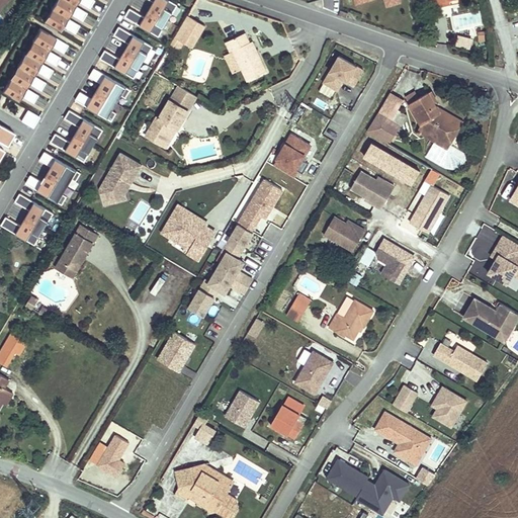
[(75,5),(66,0),(56,0),(52,8),(68,18),(70,13),(82,21),(87,13),(75,5)]
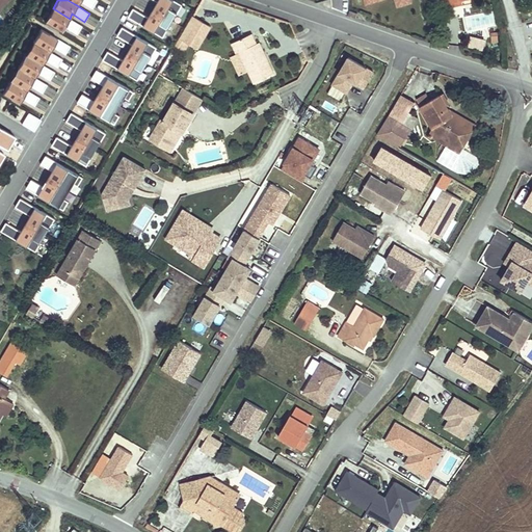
[(96,0),(68,0),(77,5),(80,1),(92,8),(97,0),(96,0)]
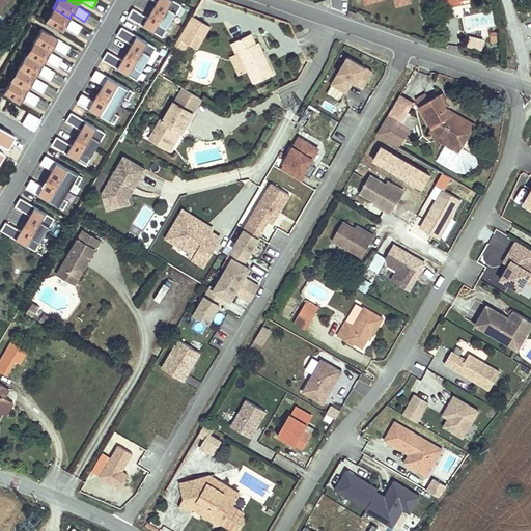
[(172,22),(183,5),(173,0),(155,0),(158,2),(154,9),(172,22)]
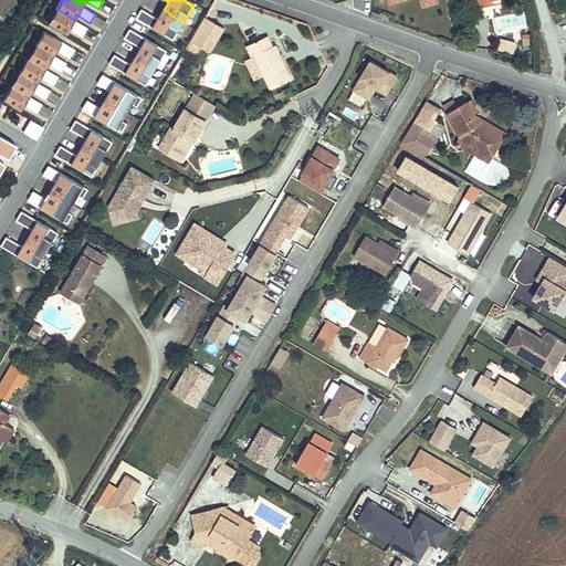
[(353,10),(353,3),(352,0),(347,0),(336,3),(353,10)]
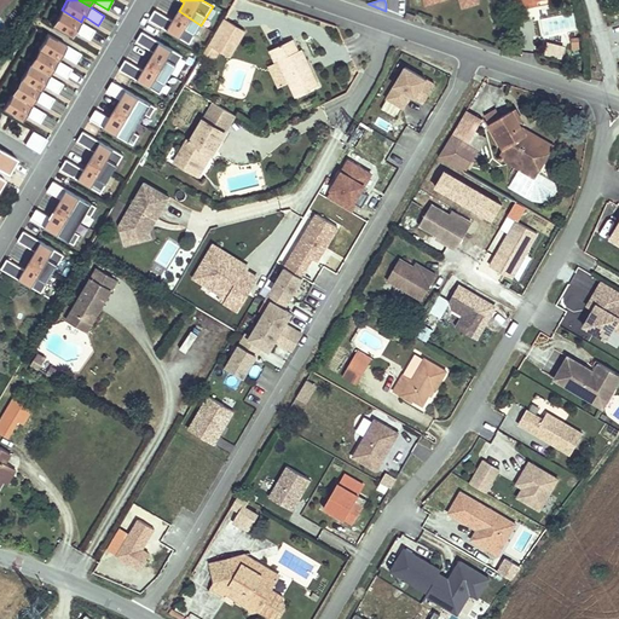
[(512,0),(514,11),(524,9),(522,4),(536,1),(541,0),(512,0)]
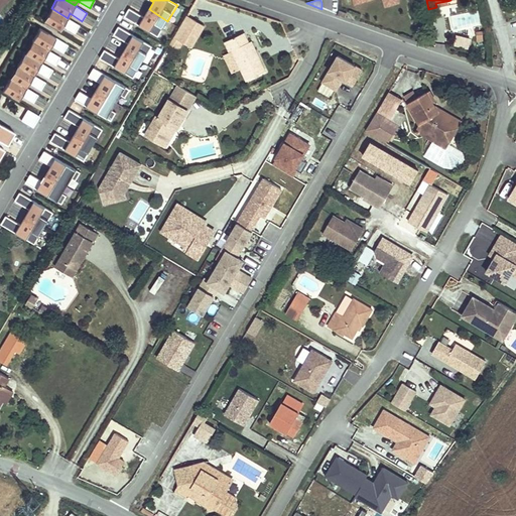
[(438,17),(436,7),(428,9),(430,18),(438,17)]
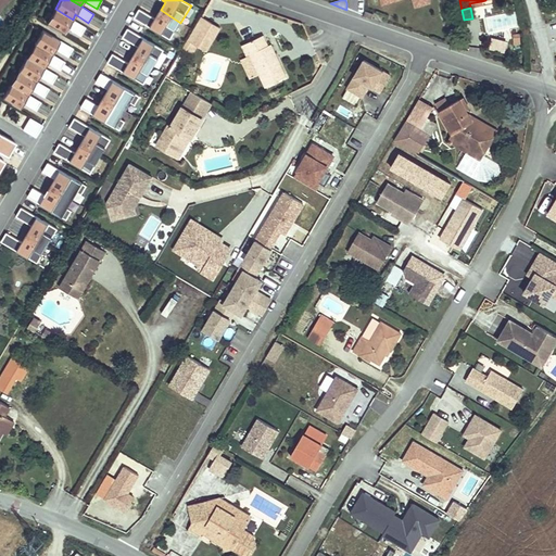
[(73,20),(55,9),(47,23),(64,34),(67,28),(80,36),(86,27),(73,20)]
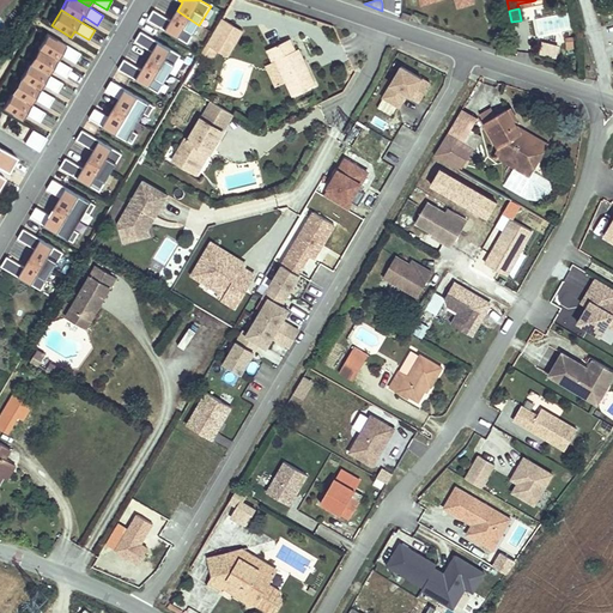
[(188,43),(199,25),(177,11),(171,20),(153,10),(149,19),(188,43)]
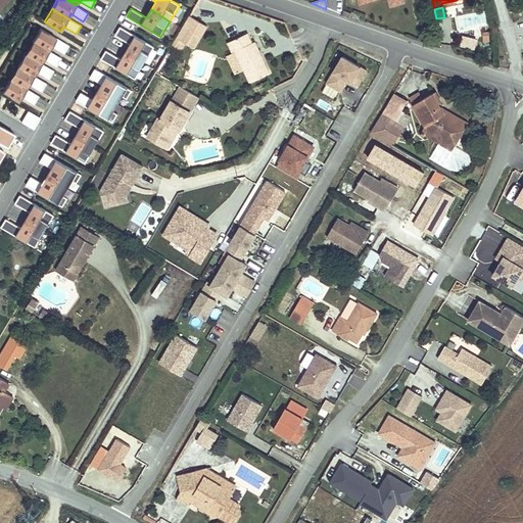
[(187,44),(188,44),(194,35),(200,38),(207,26),(190,15),(173,45),(182,51),(187,44)]
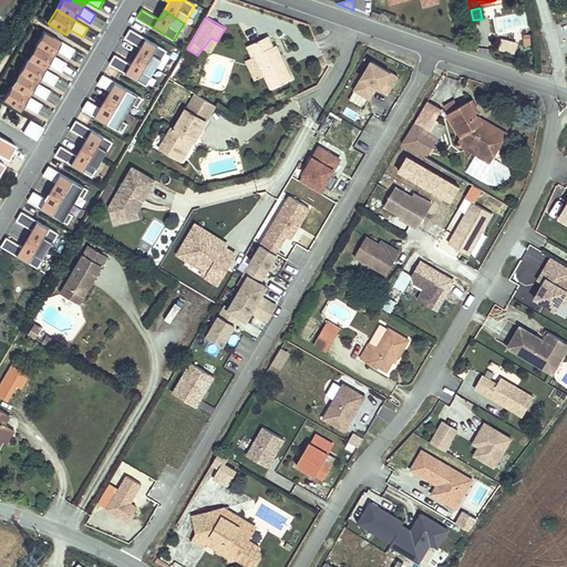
[(157,69),(167,51),(131,29),(125,38),(142,48),(136,57),(157,69)]
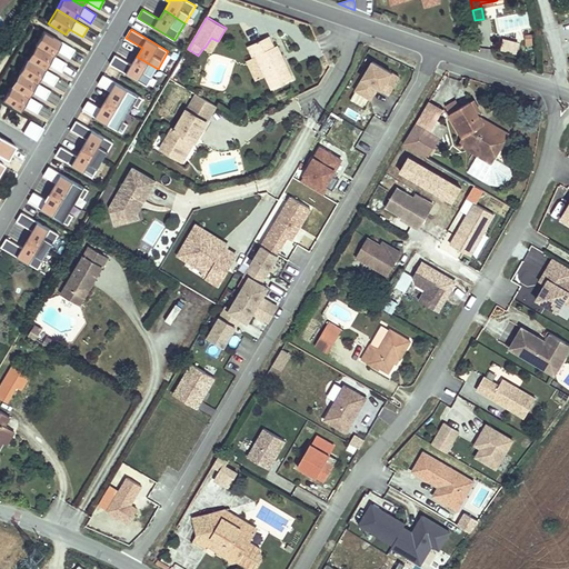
[(75,49),(62,41),(45,30),(36,45),(53,56),(57,50),(70,58),(75,49)]
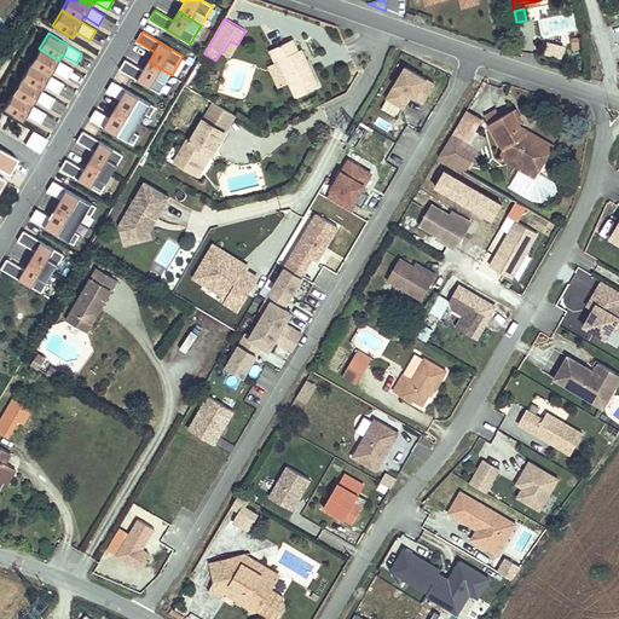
[(270,51),(276,63),(278,62),(296,97),(319,86),(302,48),(299,51),(294,39),(270,51)]
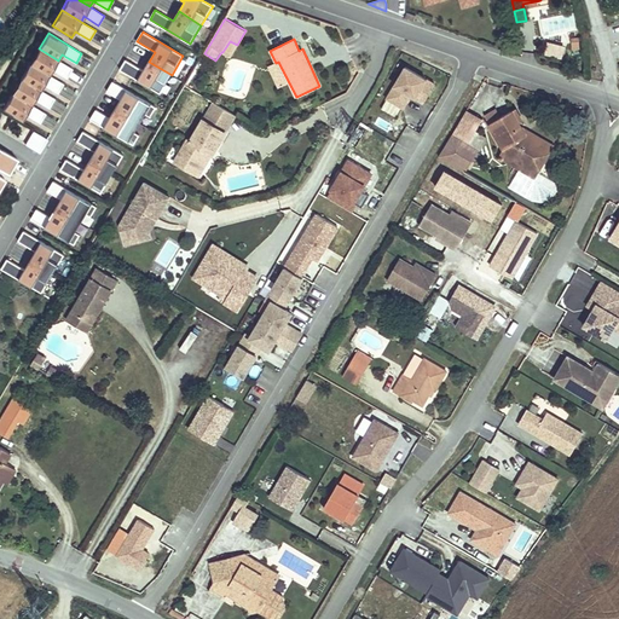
[(230,57),(237,45),(230,41),(223,52),(230,57)]
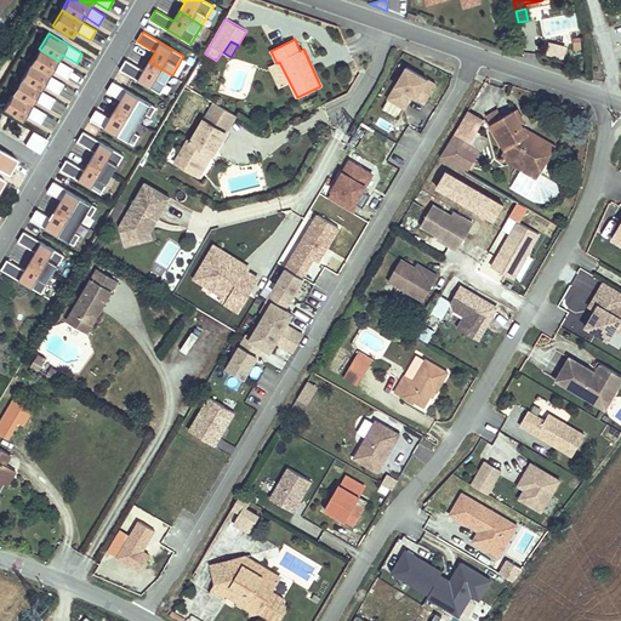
[(551,57),(563,58),(565,46),(553,45),(551,57)]
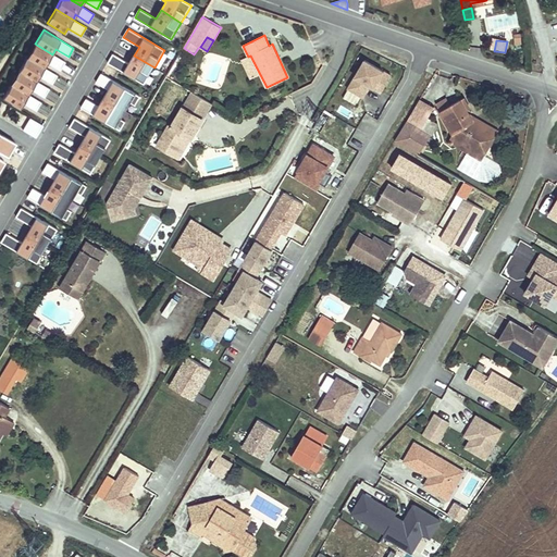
[(52,54),(35,44),(27,57),(45,67),(47,63),(60,71),(65,62),(52,54)]
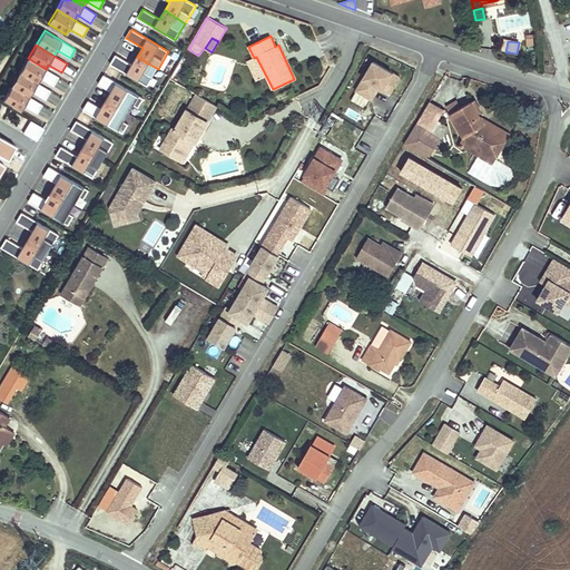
[(147,86),(158,69),(137,57),(133,65),(116,55),(110,64),(147,86)]
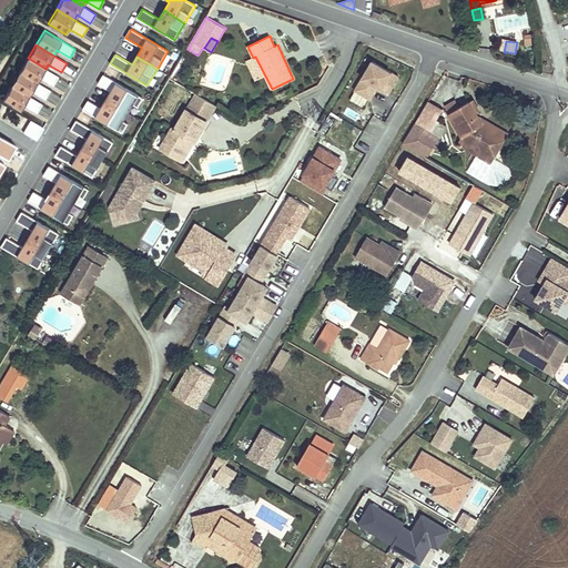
[(46,69),(28,58),(19,71),(37,82),(40,78),(53,85),(58,77),(46,69)]
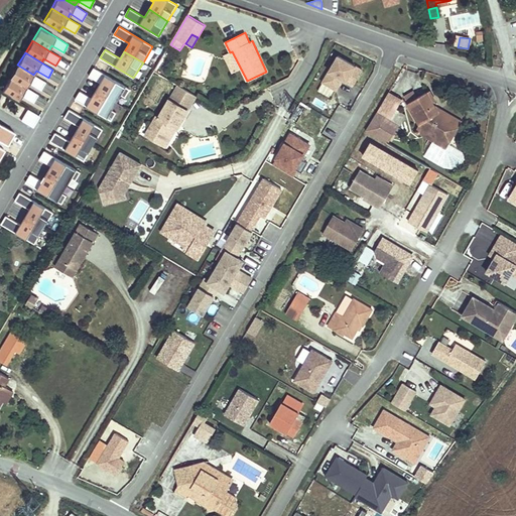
[(323,82),(337,91),(343,80),(354,86),(363,71),(339,55),(323,82)]
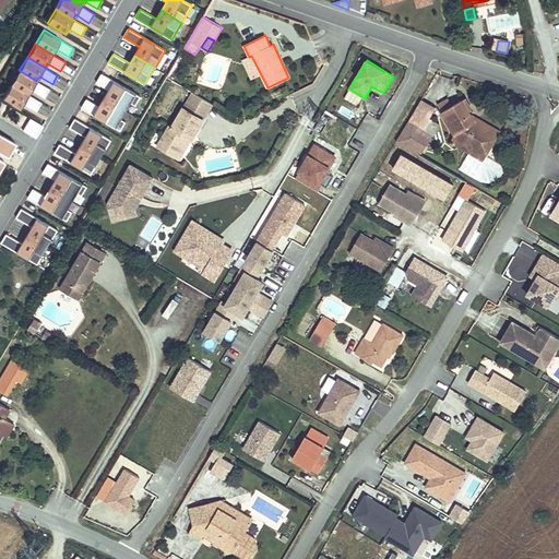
[(36,81),(19,70),(11,84),(28,95),(32,90),(44,98),(49,90),(36,81)]
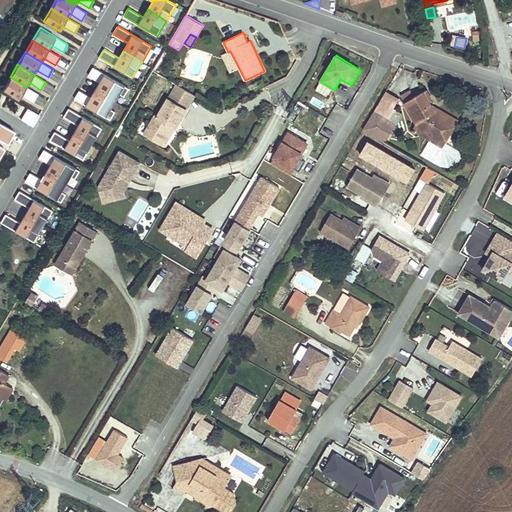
[(125,97),(130,89),(93,67),(88,76),(100,82),(95,90),(117,102),(121,95),(125,97)]
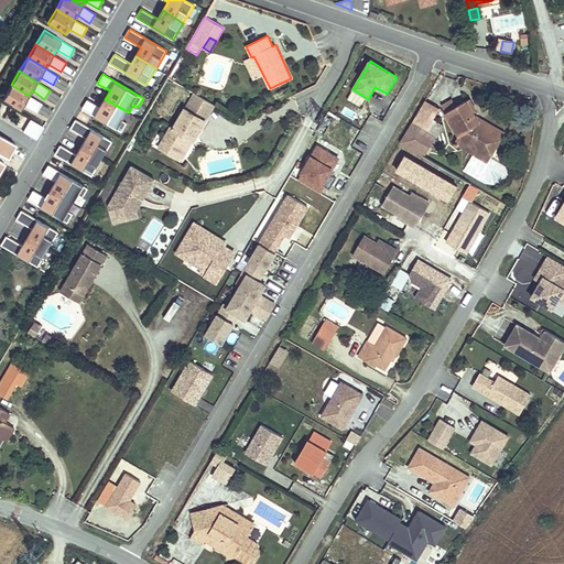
[(29,96),(11,85),(2,99),(20,110),(23,105),(36,112),(42,104),(29,96)]
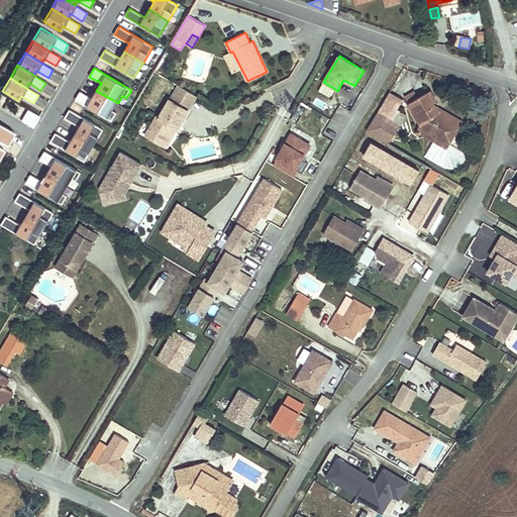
[(178,85),(170,100),(189,111),(197,96),(178,85)]
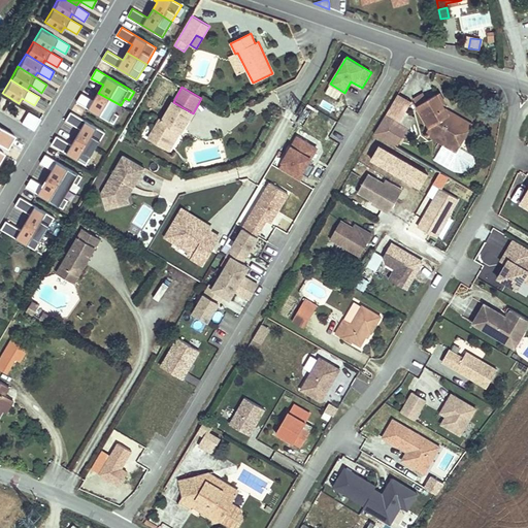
[(116,113),(121,105),(98,93),(94,100),(81,93),(77,102),(114,124),(119,116),(116,113)]
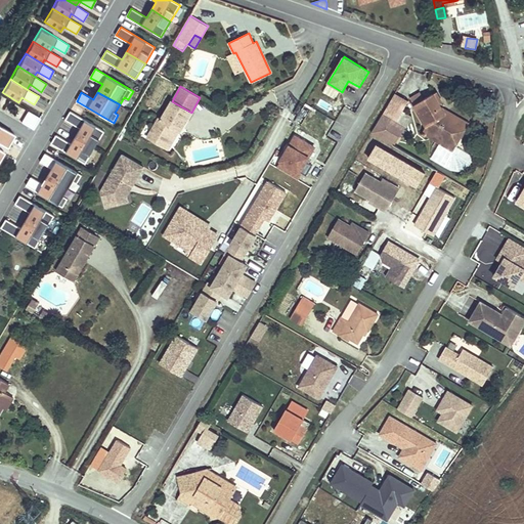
[(437,92),(433,94),(439,104),(442,102),(437,92)]
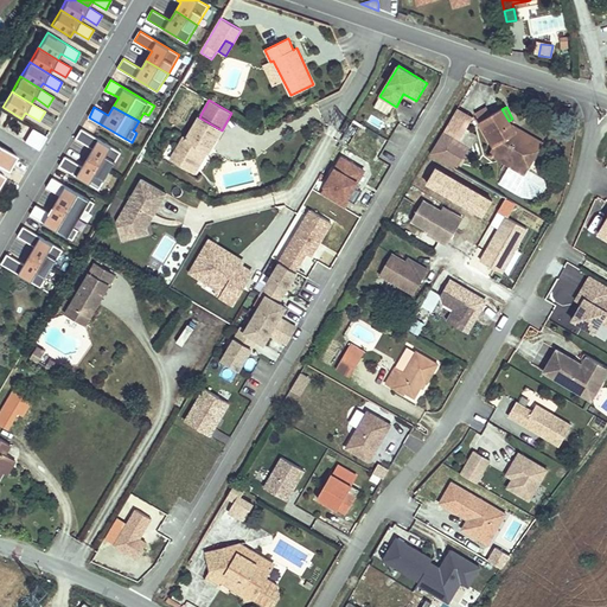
[(458,108),(443,132),(460,141),(473,116),(458,108)]
